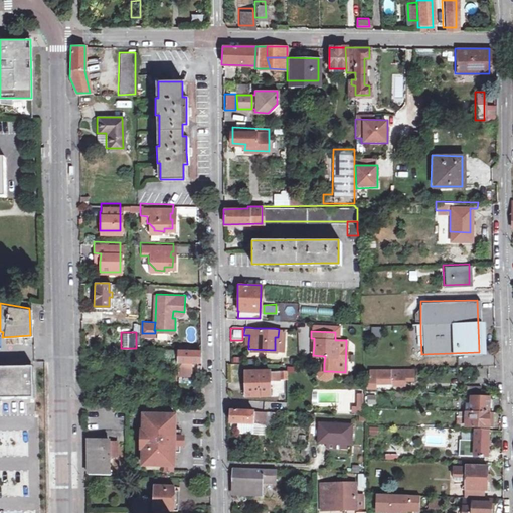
[(177,349),(168,349),(167,356),(177,357),(177,349)]
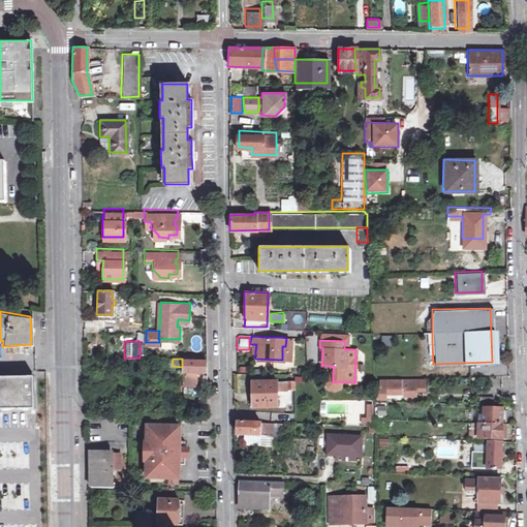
[(205,360),(182,359),(182,367),(182,370),(182,383),(194,383),(194,371),(206,371),(205,360)]
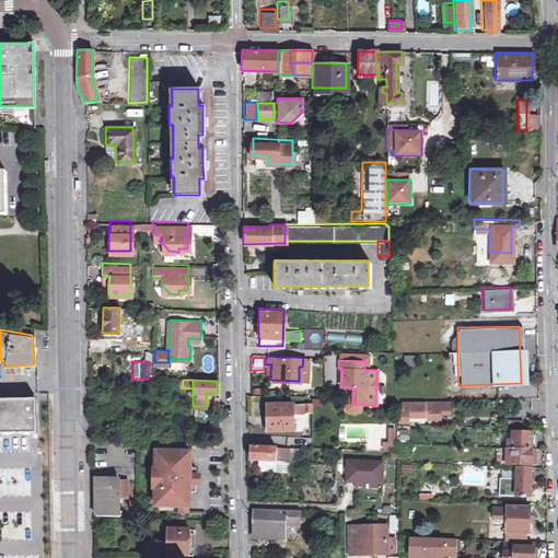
[(352,404),(352,395),(348,397),(344,403),(346,409),(352,411),(358,410),(360,404),(352,404)]
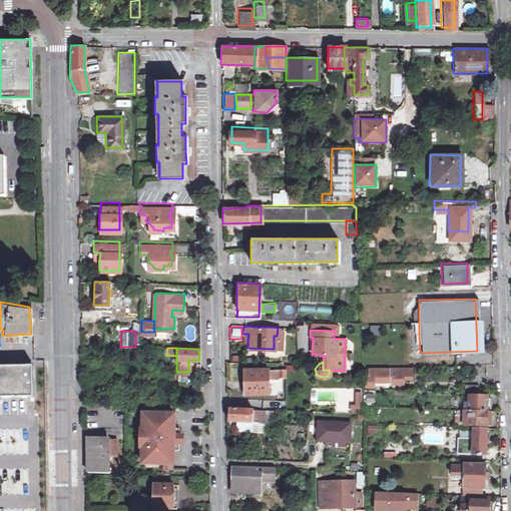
[(0,395),(31,395),(31,363),(0,363),(0,395)]
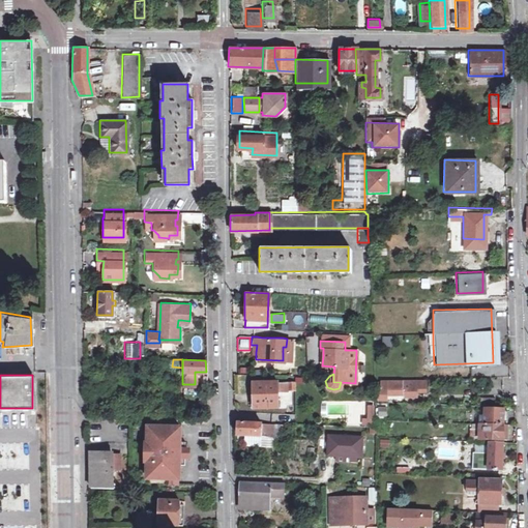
[(406,377),(378,378),(378,385),(375,386),(375,397),(383,397),(383,390),(399,390),(399,387),(407,387),(406,377)]
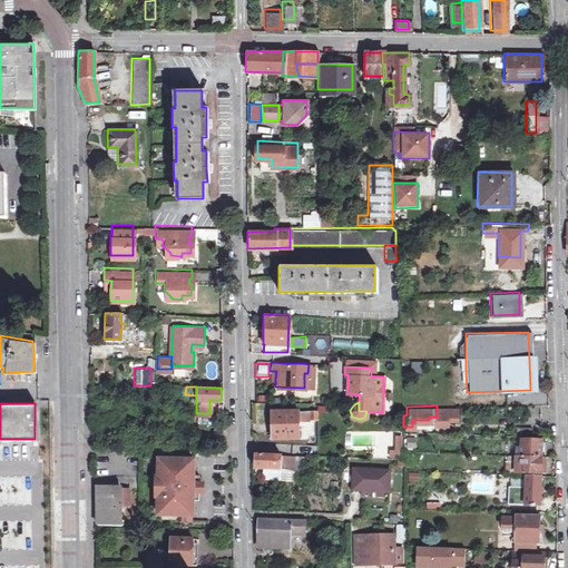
[(462,405),(437,405),(438,417),(438,424),(452,423),(452,419),(462,418),(462,405)]
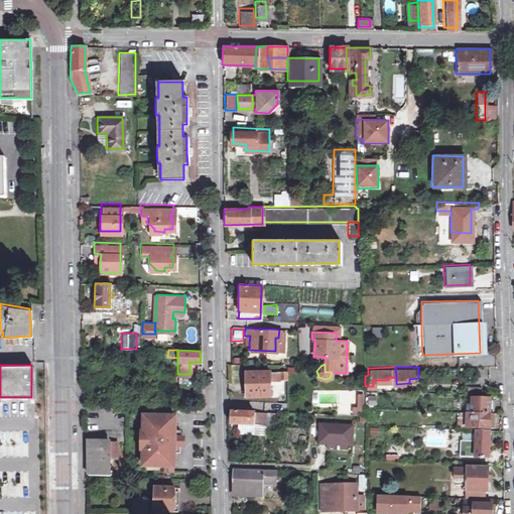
[(269,394),(269,370),(245,370),(244,395),(269,394)]
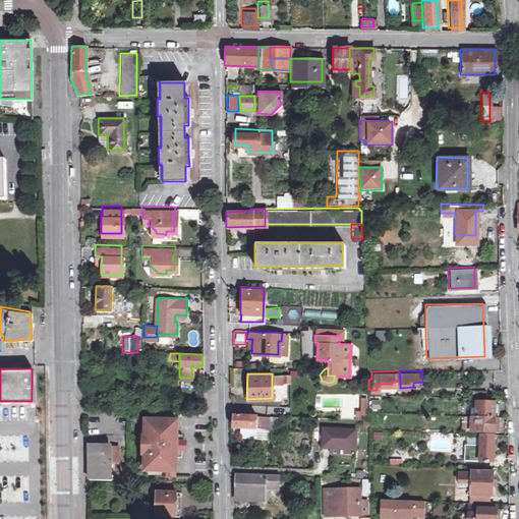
[(365,396),(358,396),(358,408),(354,408),(353,414),(364,414),(365,396)]
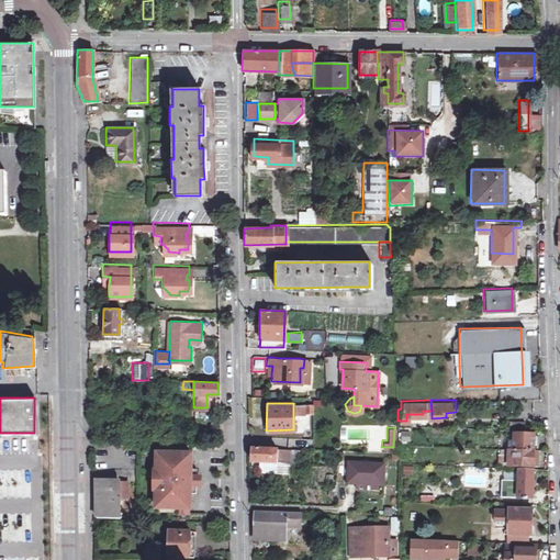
[(510,430),(508,447),(530,448),(532,432),(523,432),(510,430)]
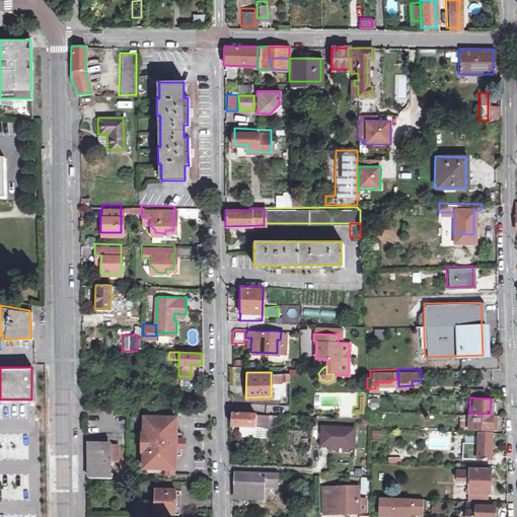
[(230,424),(264,425),(264,424),(265,413),(230,412),(230,424)]
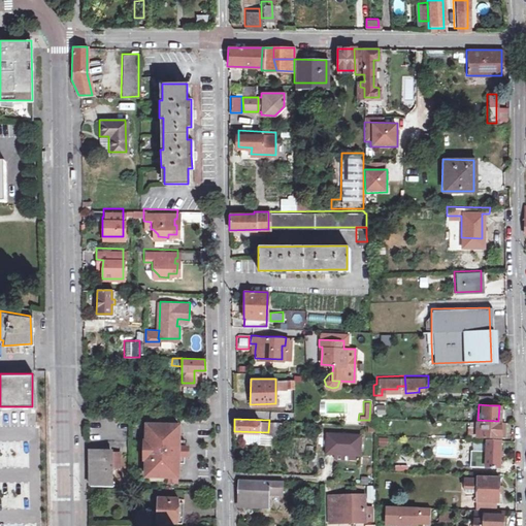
[(498,421),(478,420),(473,420),(473,434),(498,435),(498,421)]
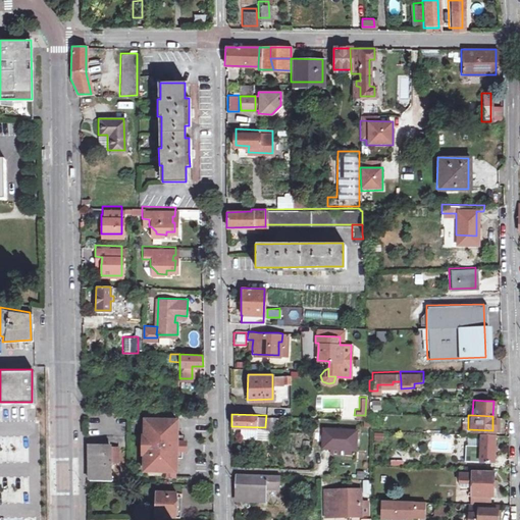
[(163,440),(179,442),(180,433),(175,433),(175,419),(159,419),(159,421),(144,421),(143,439),(143,447),(142,465),(157,466),(157,469),(173,470),(174,456),(179,456),(179,449),(163,448),(163,440)]
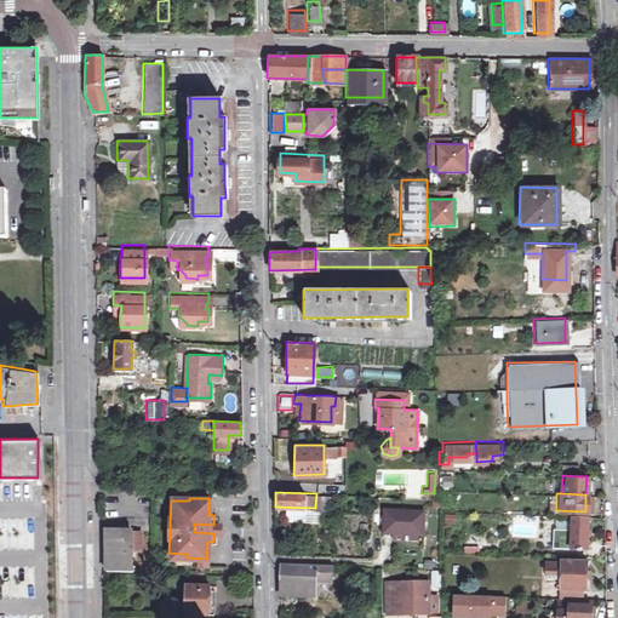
[(394,531),(394,534),(424,537),(427,507),(383,503),(382,530),(394,531)]
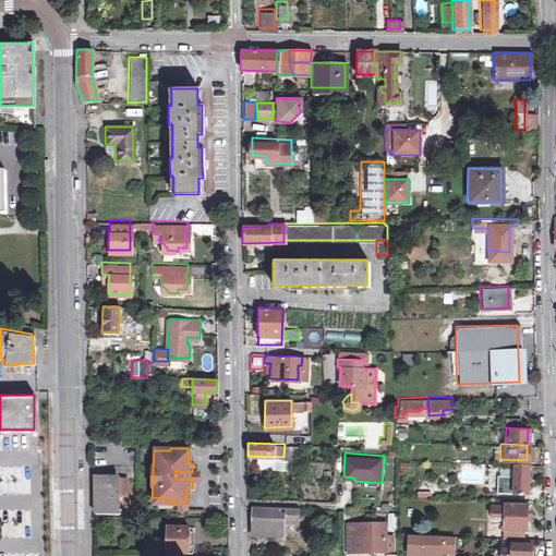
[(527,463),(510,462),(509,491),(526,492),(527,463)]
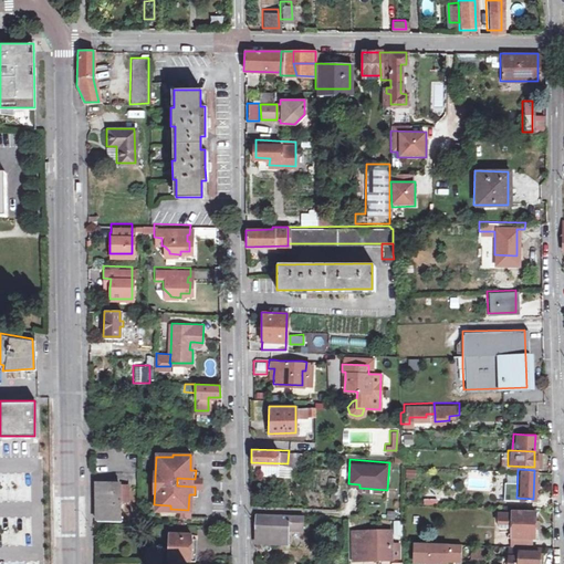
[(503,500),(517,500),(517,474),(504,474),(503,500)]
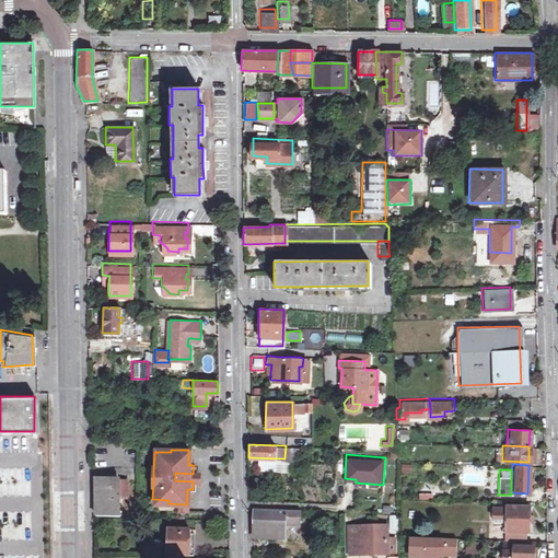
[(94,477),(94,512),(117,513),(117,478),(94,477)]
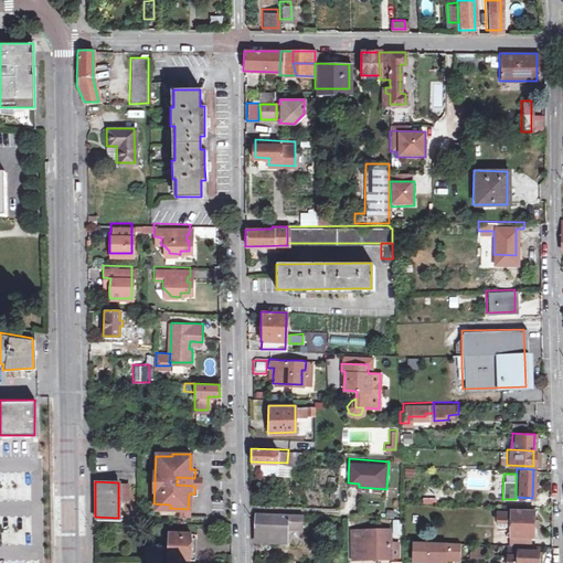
[(533,509),(509,508),(509,511),(508,524),(508,533),(507,543),(528,543),(529,534),(532,534),(533,509)]
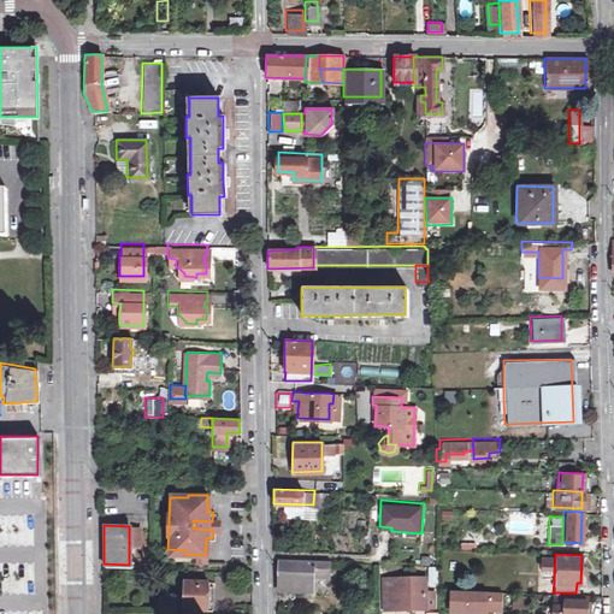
[(555,558),(541,556),(541,572),(554,572),(555,558)]
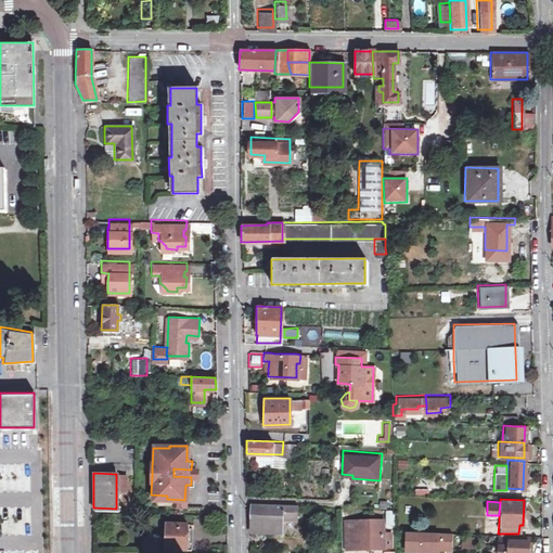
[(248,502),(247,530),(279,531),(280,517),(293,517),(293,504),(248,502)]
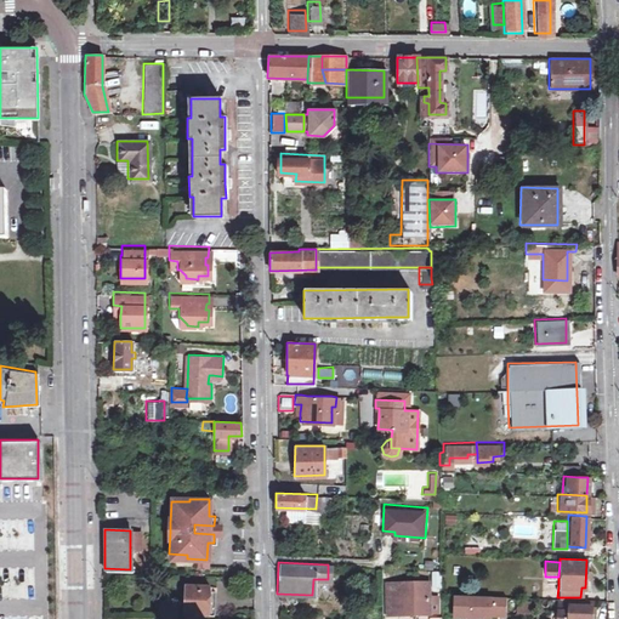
[(431,584),(430,579),(387,580),(387,609),(431,609),(431,584)]
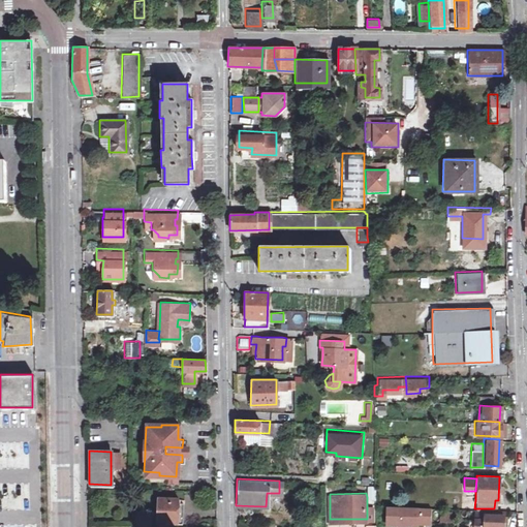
[(180,523),(181,501),(177,501),(177,497),(157,497),(156,522),(180,523)]
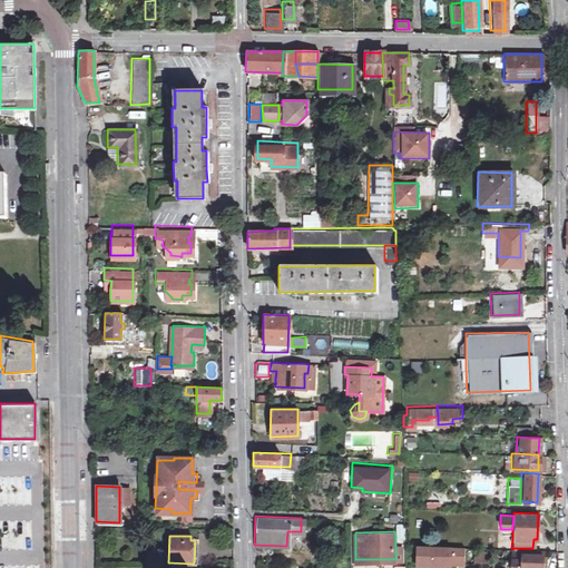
[(460,562),(460,546),(413,544),(412,564),(444,565),(444,561),(460,562)]
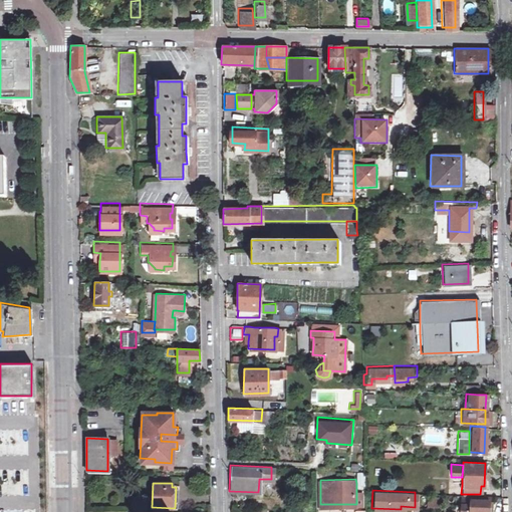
[(442,493),(426,492),(425,503),(441,504),(442,493)]
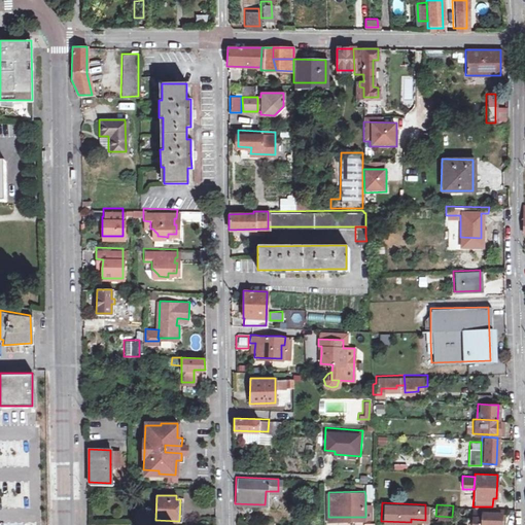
[(492,506),(473,506),(473,516),(471,524),(499,524),(500,508),(492,506)]
